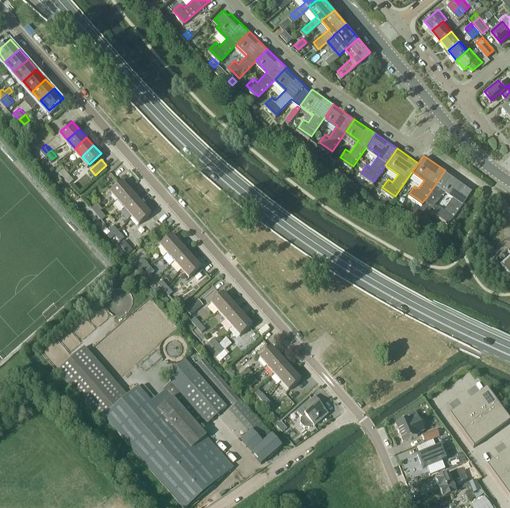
[(69,171),(71,169),(66,164),(64,166),(64,165),(60,168),(65,174),(69,171)]
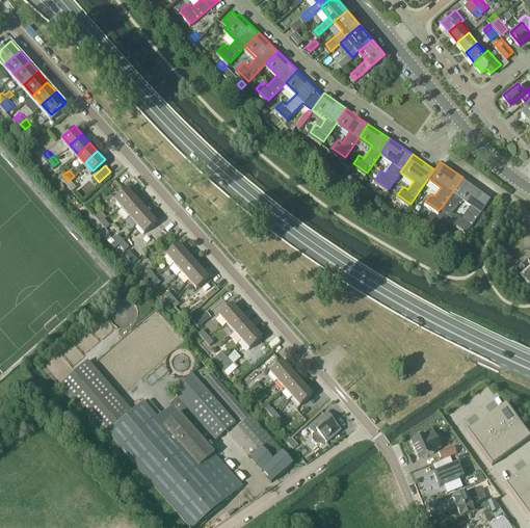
[(462,177),(442,207),(450,213),(460,199),(461,200),(464,195),(471,201),(461,214),(456,210),(450,218),(467,230),(491,196),(462,177)]
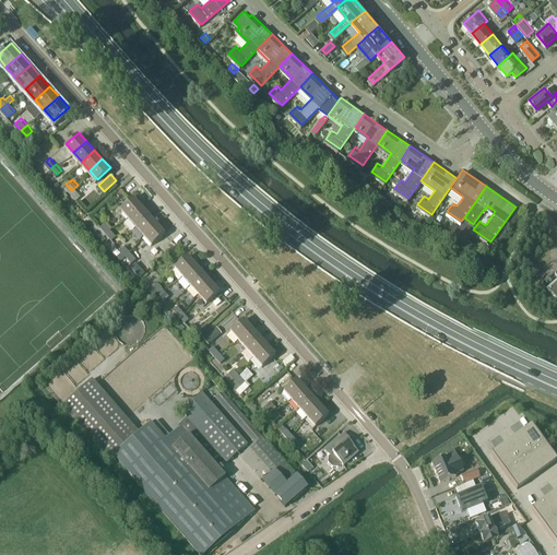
[(78,197),(81,193),(75,187),(71,190),(78,197)]
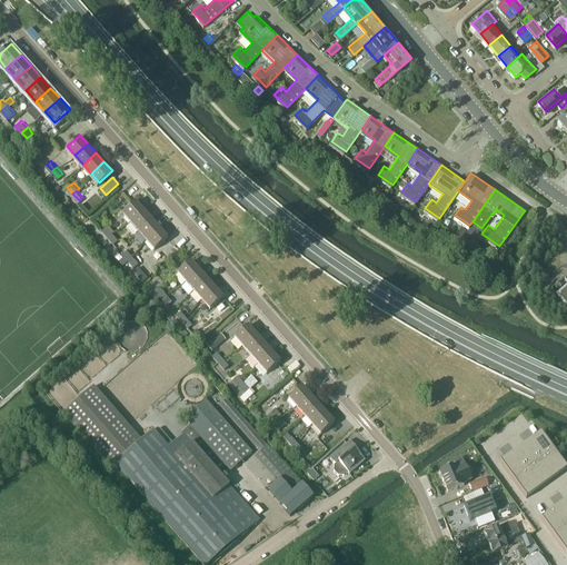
[(131,219),(145,207),(137,198),(123,210),(131,219)]
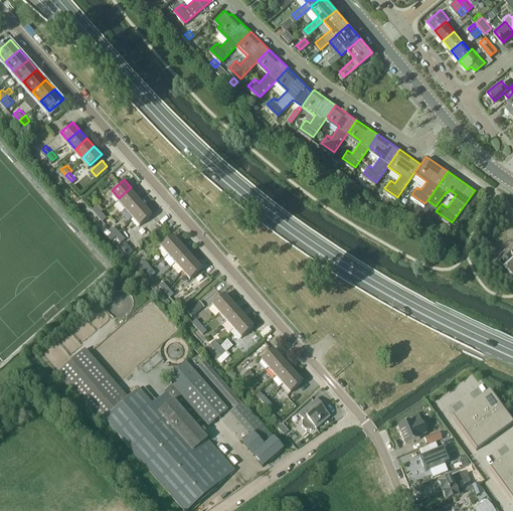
[(127,206),(139,196),(131,187),(119,198),(127,206)]
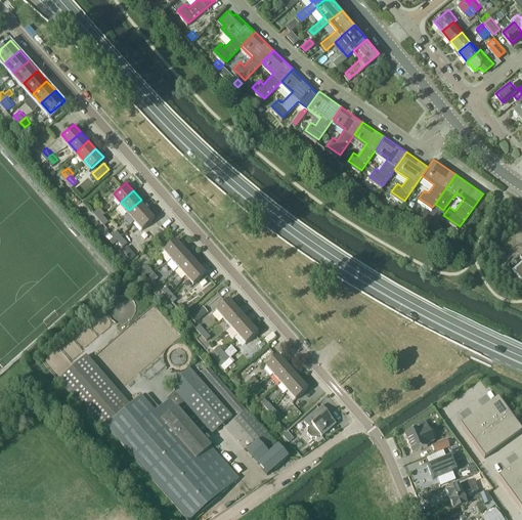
[(397,208),(401,202),(397,199),(393,205),(397,208)]
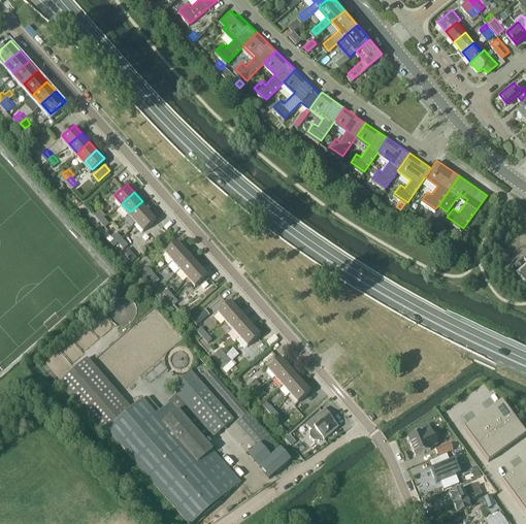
[(137,220),(150,209),(142,201),(130,211),(137,220)]
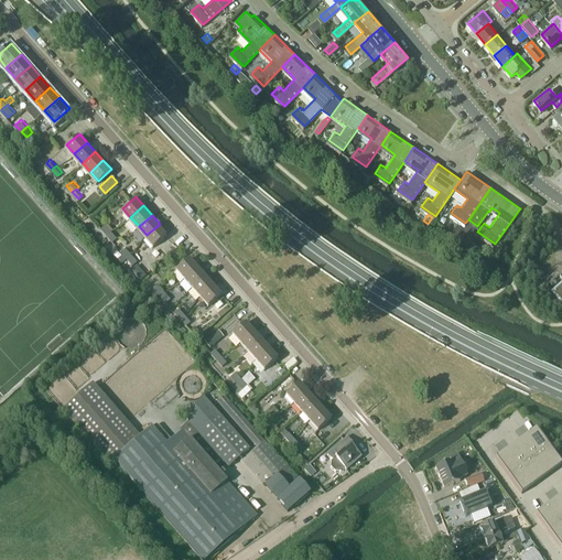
[(108,233),(112,229),(106,223),(101,226),(108,233)]
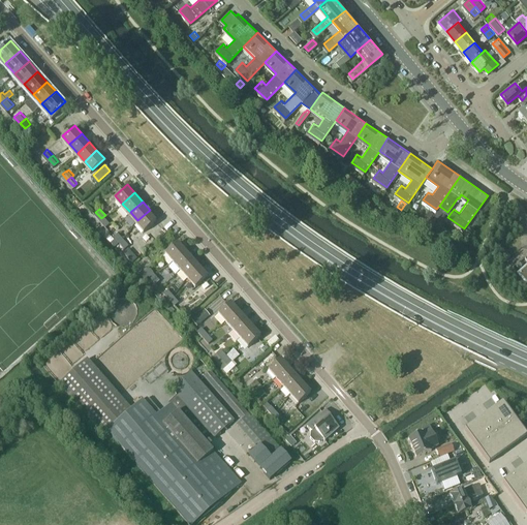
[(431,218),(435,212),(430,209),(426,215),(431,218)]
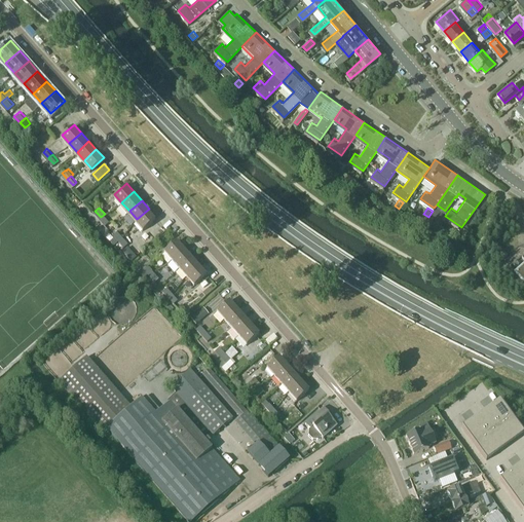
[(144,227),(156,217),(149,209),(137,219),(144,227)]
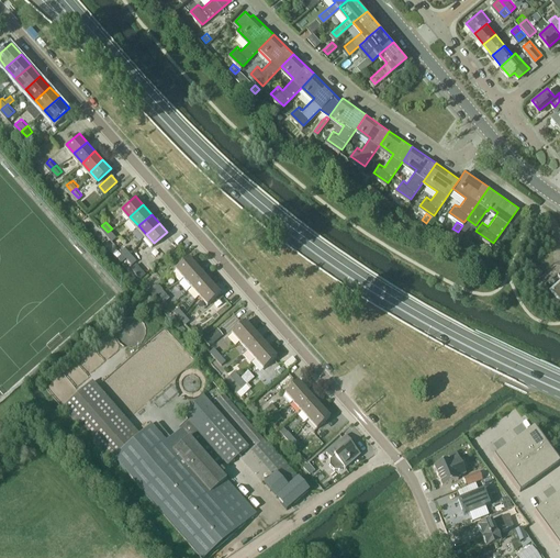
[(113,238),(118,234),(112,229),(108,232),(113,238)]
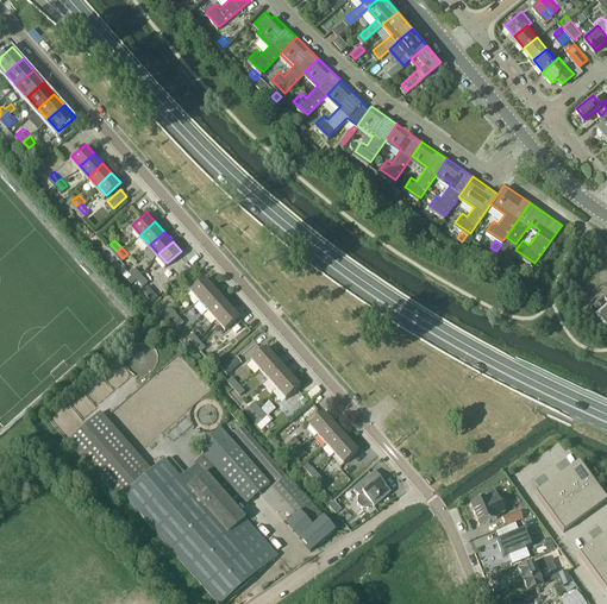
[(138,276),(143,271),(137,264),(132,269),(135,271),(138,276)]
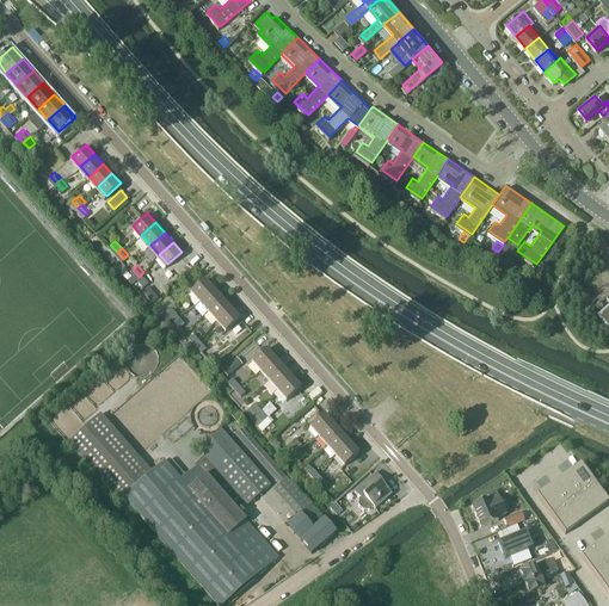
[(146,284),(149,279),(143,272),(139,277),(140,277),(146,284)]
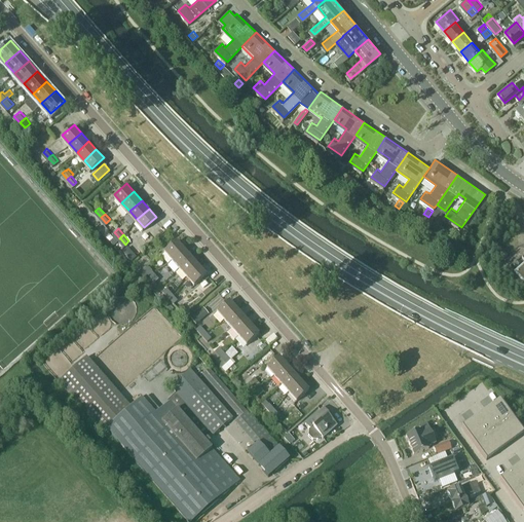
[(173,257),(185,247),(178,238),(165,249),(173,257)]
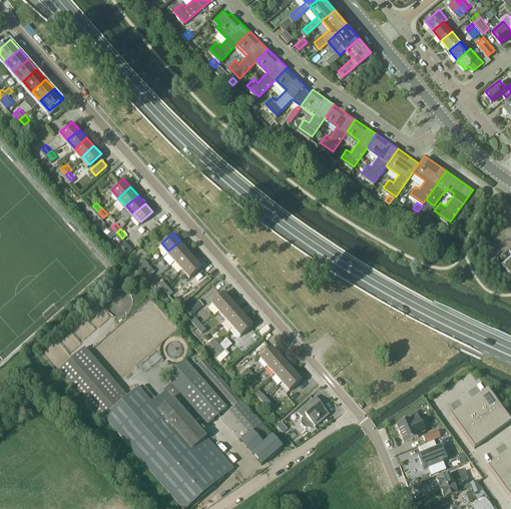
[(485,233),(481,237),(492,249),(496,246),(485,233)]
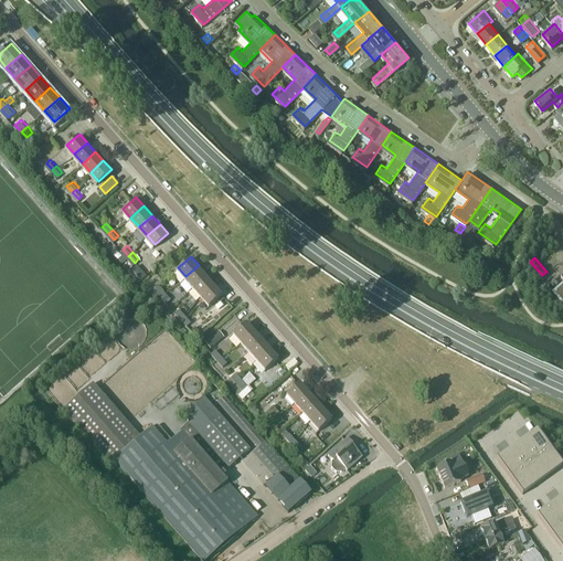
[(138,263),(134,267),(142,277),(148,273),(138,263)]
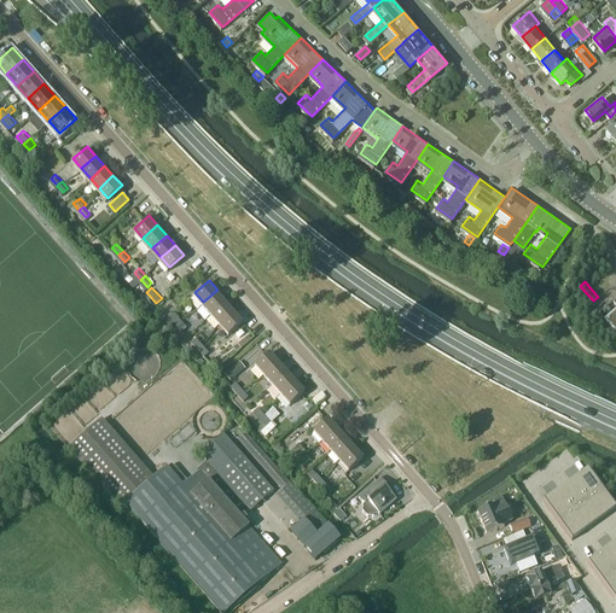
[(213,311),(226,299),(218,290),(203,302),(213,311)]
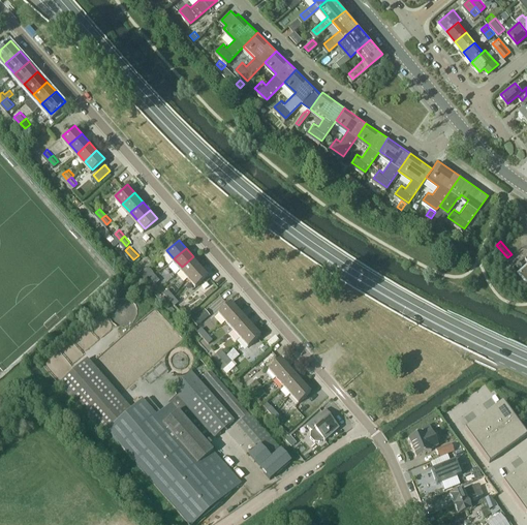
[(526,255),(525,254),(514,265),(526,280),(526,255)]
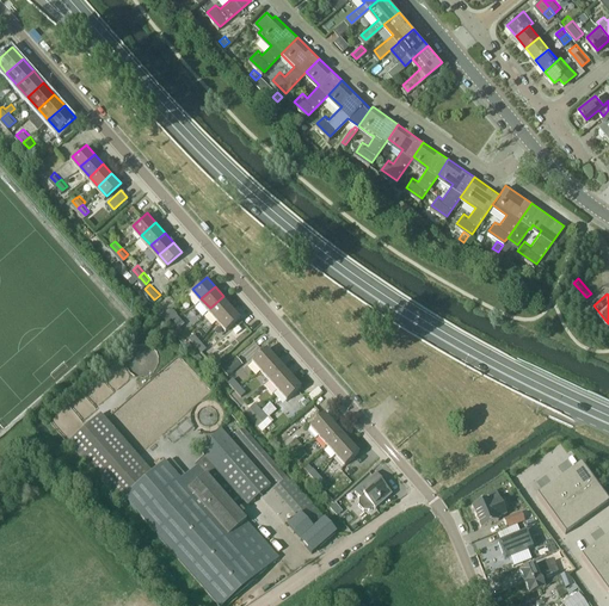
[(219,319),(233,305),(223,296),(210,308),(219,319)]
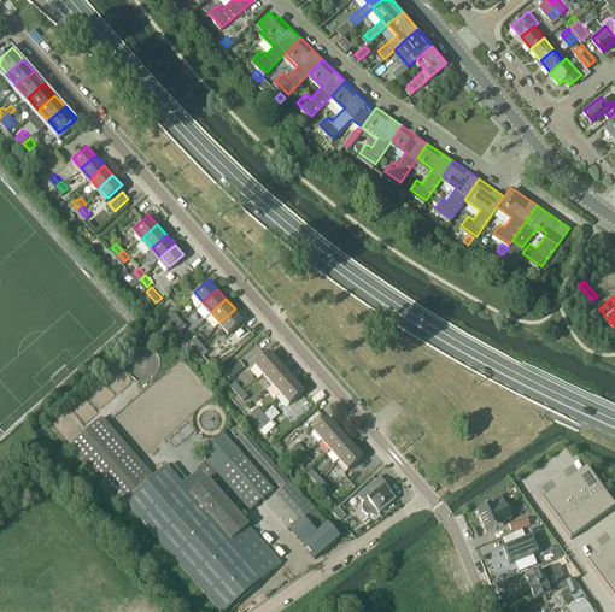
[(176,321),(181,316),(175,309),(170,313),(176,321)]
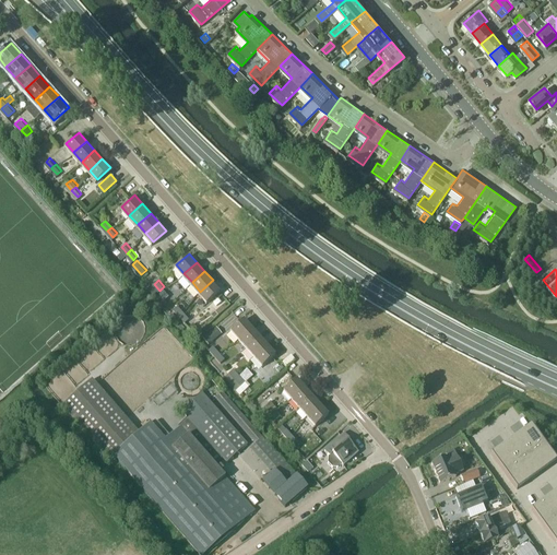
[(208,300),(221,288),(213,280),(200,292),(208,300)]
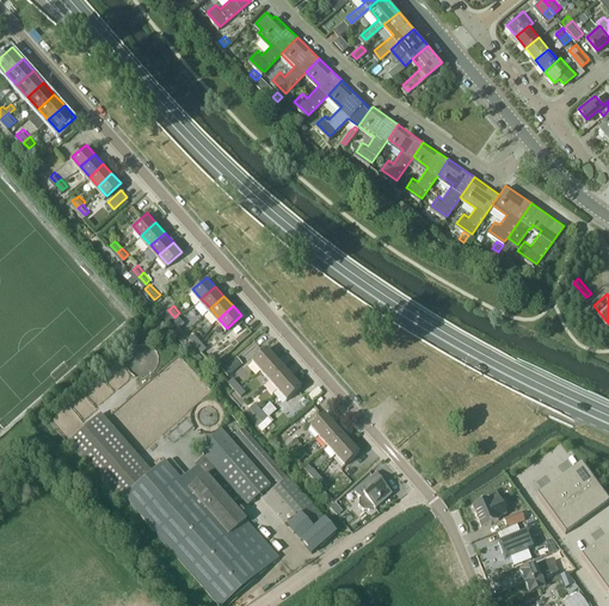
[(179,313),(174,317),(176,317),(178,321),(182,325),(185,320),(179,313)]
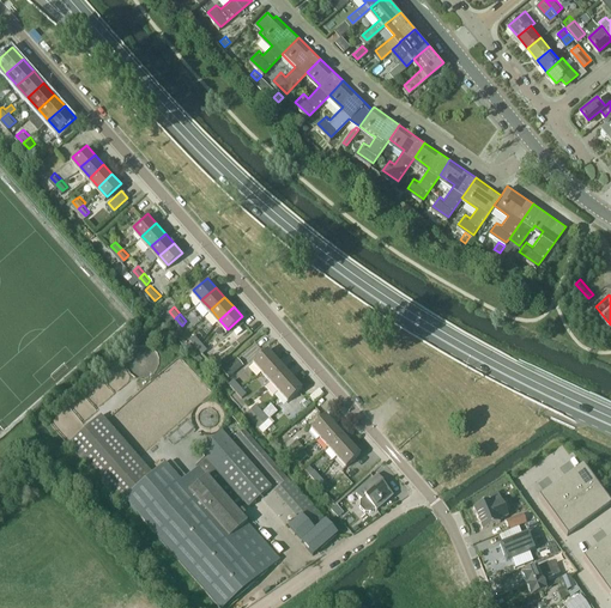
[(198,344),(203,339),(195,332),(192,336),(198,344)]
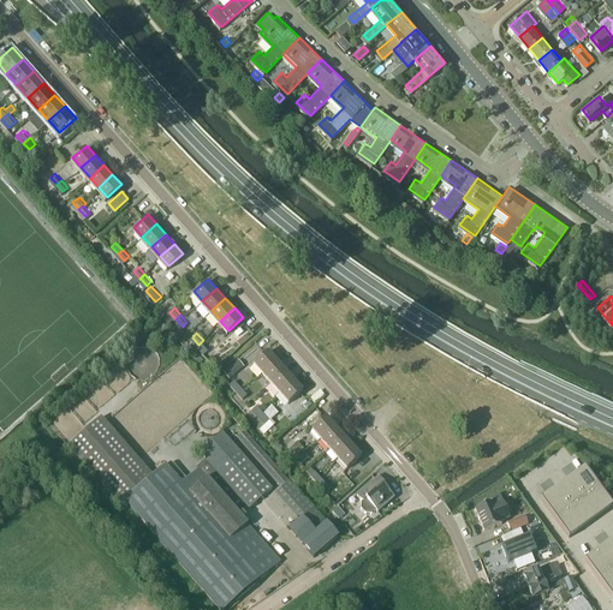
[(204,352),(209,347),(203,340),(198,345),(204,352)]
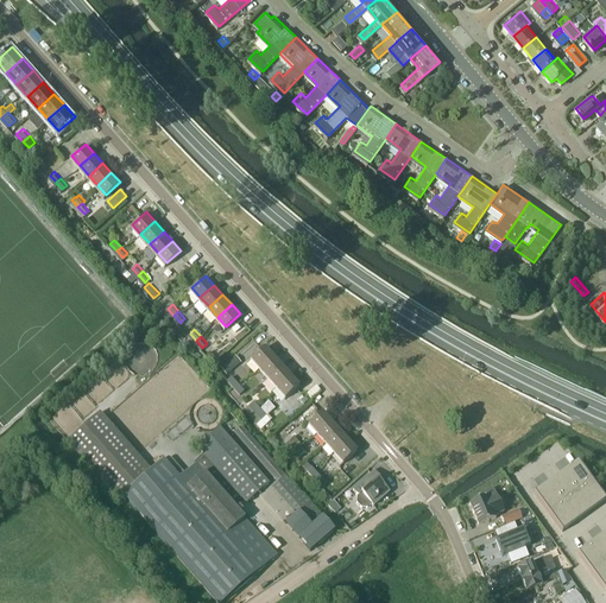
[(262,366),(275,354),(266,343),(252,356),(262,366)]
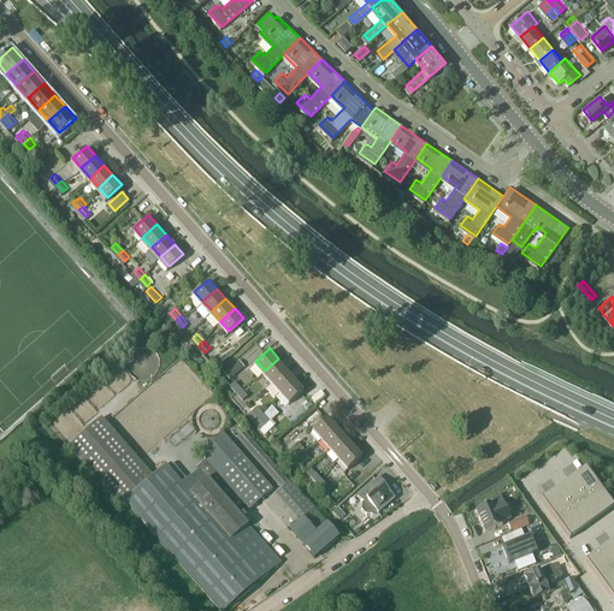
[(217,355),(212,359),(218,365),(222,361),(217,355)]
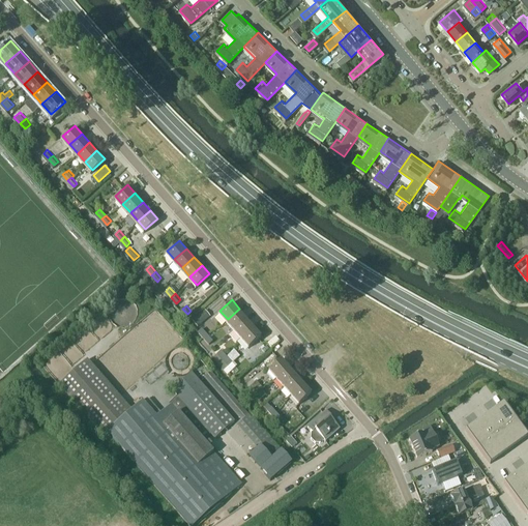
[(199,324),(211,313),(206,307),(194,318),(199,324)]
